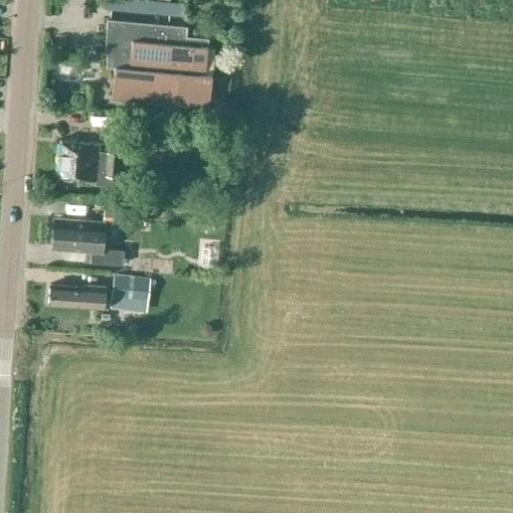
[(156,4),(156,14),(176,14),(176,5),(156,4)]
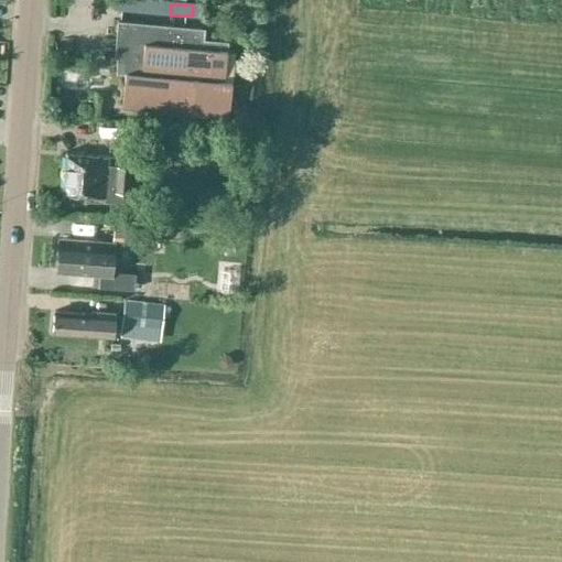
[(206,30),(119,22),(117,43),(121,44),(118,74),(127,75),(123,109),(230,119),(234,83),(226,82),(229,43),(205,41),(206,30)]
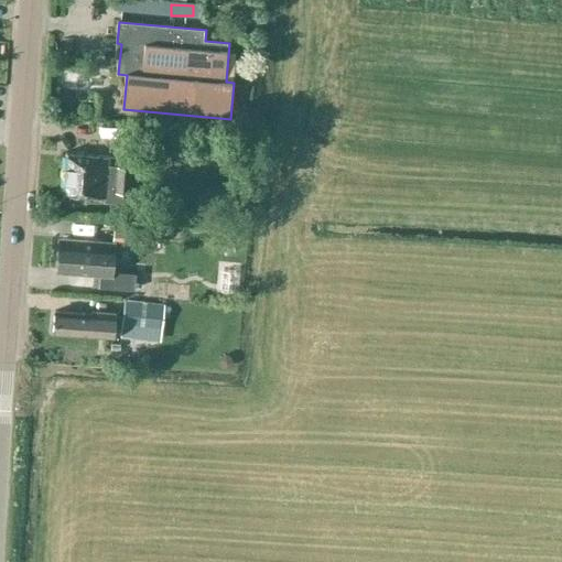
[(234,137),(248,139),(251,116),(237,114),(234,137)]
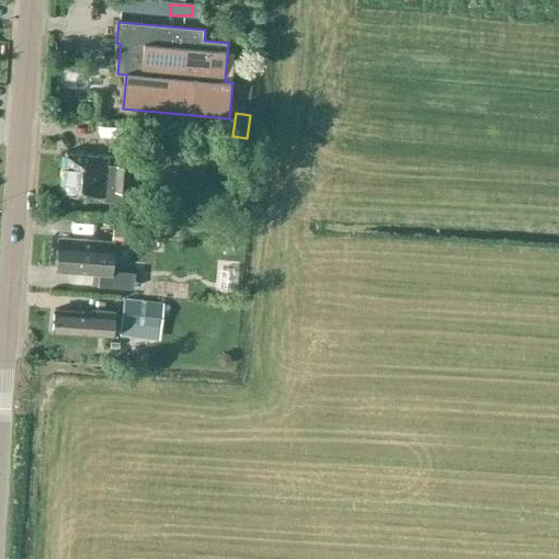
[(149,162),(174,164),(177,130),(152,129),(149,162)]
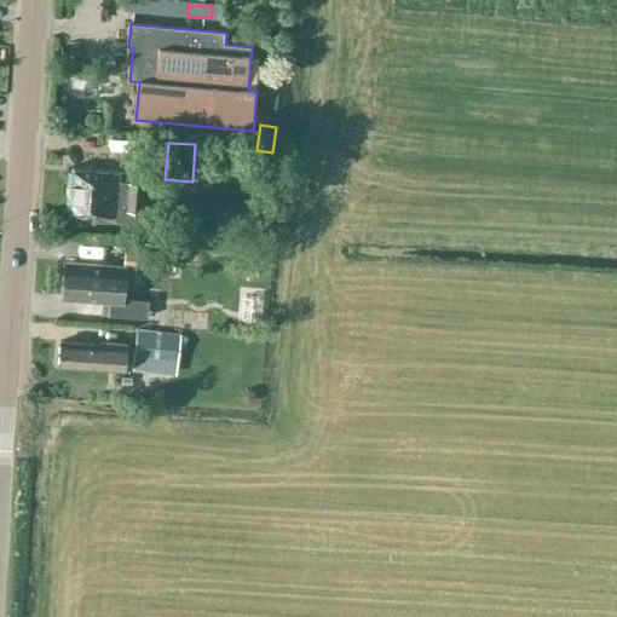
[(71,215),(116,219),(116,224),(137,225),(137,213),(144,214),(146,185),(120,183),(121,173),(74,169),(71,215)]
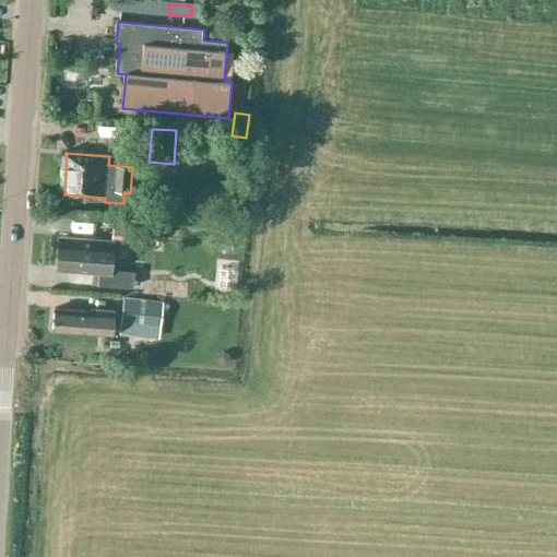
[(115,233),(114,240),(132,241),(134,223),(116,221),(115,233)]
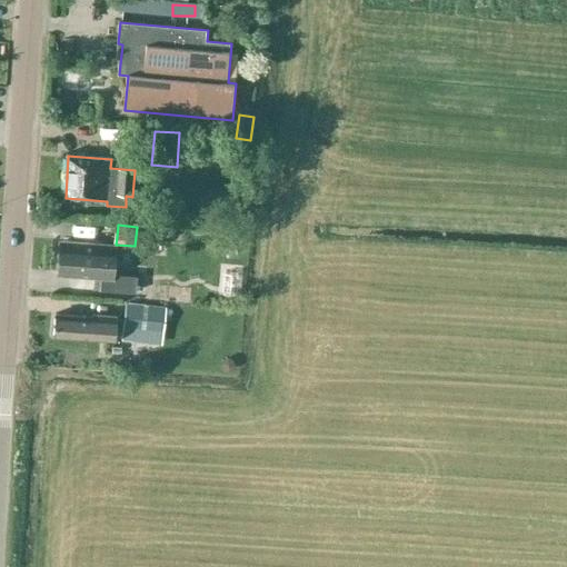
[(62,244),(60,275),(102,277),(101,292),(137,295),(138,278),(113,277),(116,250),(105,249),(105,247),(62,244)]
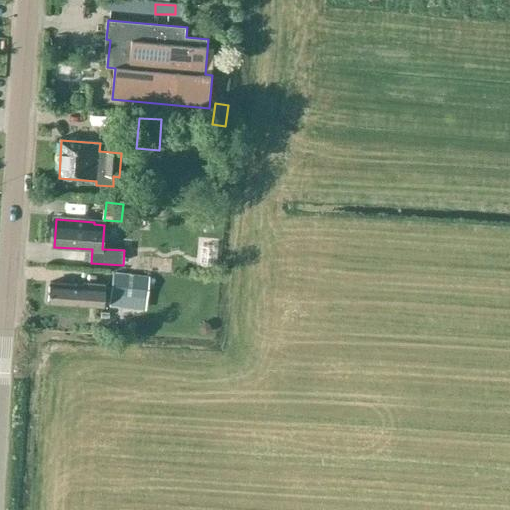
[(113,298),(149,301),(151,278),(115,275),(113,298)]
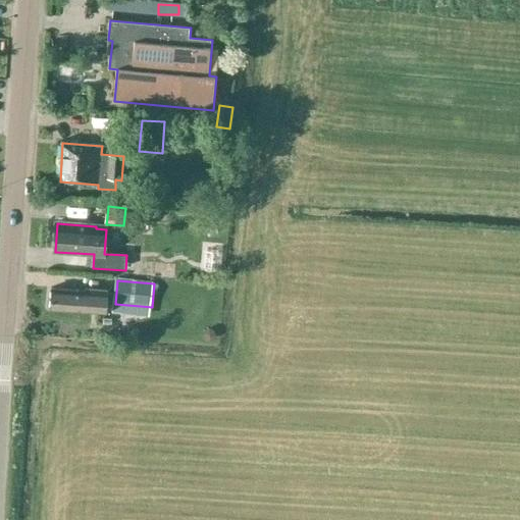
[(52,290),(51,309),(86,312),(107,314),(109,292),(87,290),(87,293),(52,290)]
